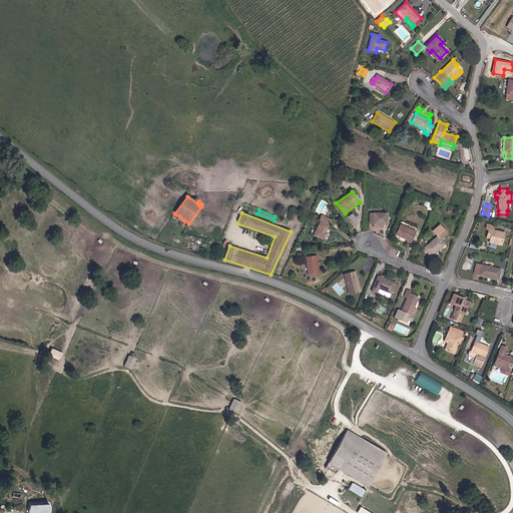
[(353,224),(357,222),(353,212),(349,214),(353,224)]
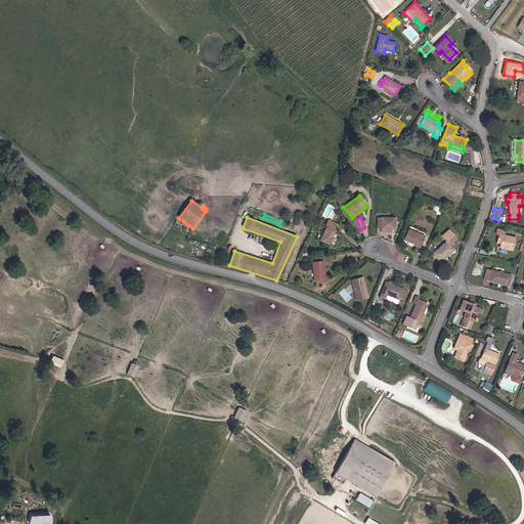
[(394,229),(394,218),(377,217),(377,229),(381,229),(394,229)]
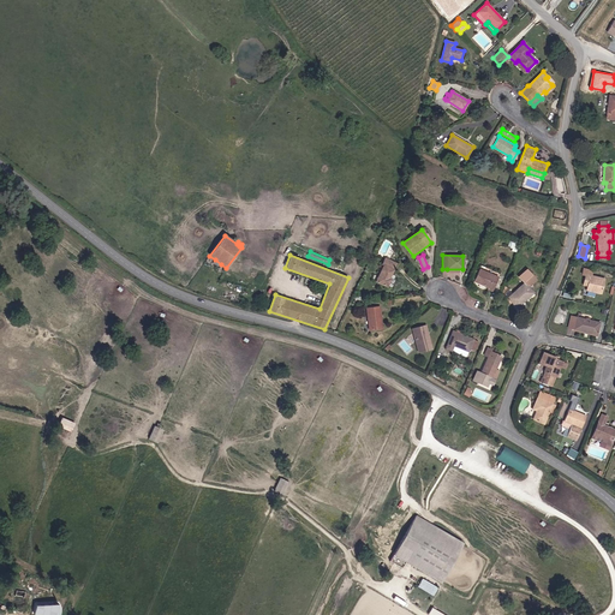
[(389,278),(396,263),(384,258),(382,264),(384,266),(376,281),(387,287),(392,279),(389,278)]
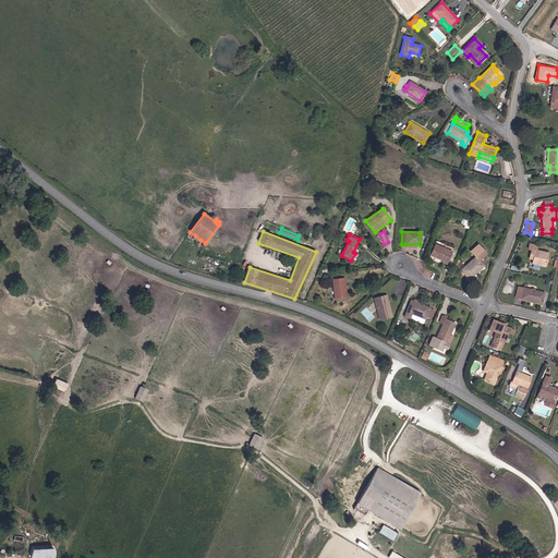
[(446,264),(451,252),(435,244),(431,255),(444,262),(443,263),(446,264)]
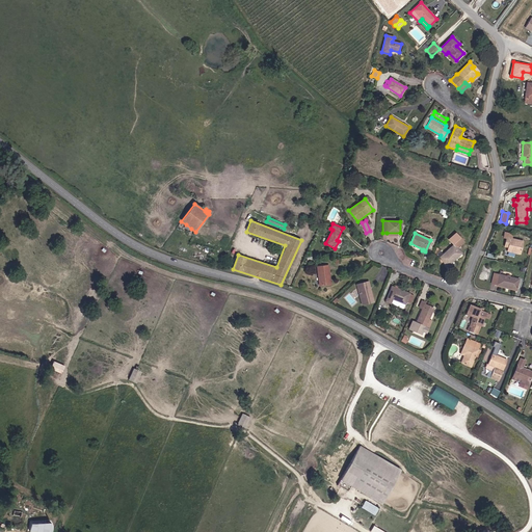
[(447,266),(461,254),(457,248),(464,242),(455,233),(448,239),(453,245),(444,254),(440,258),(447,266)]
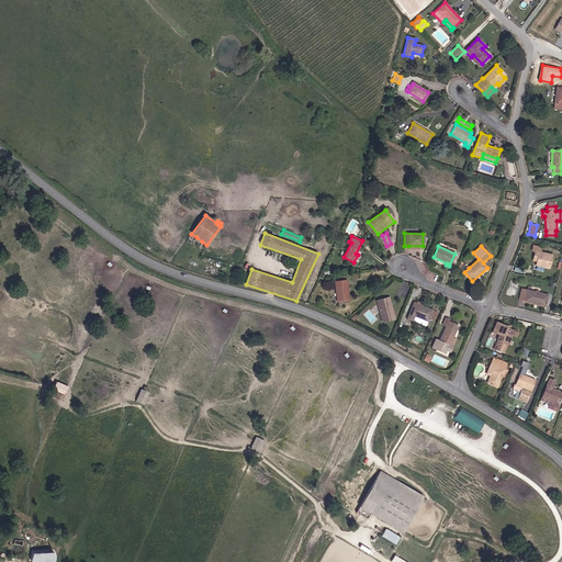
[(552,255),(540,251),(541,247),(532,246),(531,250),(535,251),(532,260),(537,261),(536,266),(535,270),(548,272),(552,255)]
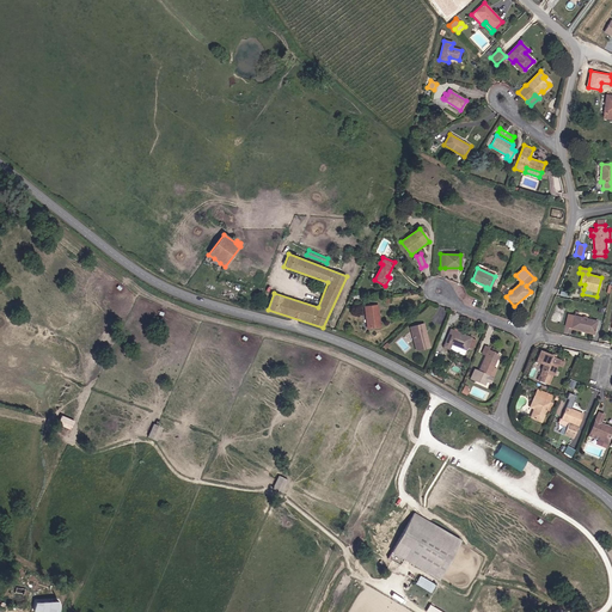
[(380,326),(378,306),(365,307),(367,328),(380,326)]
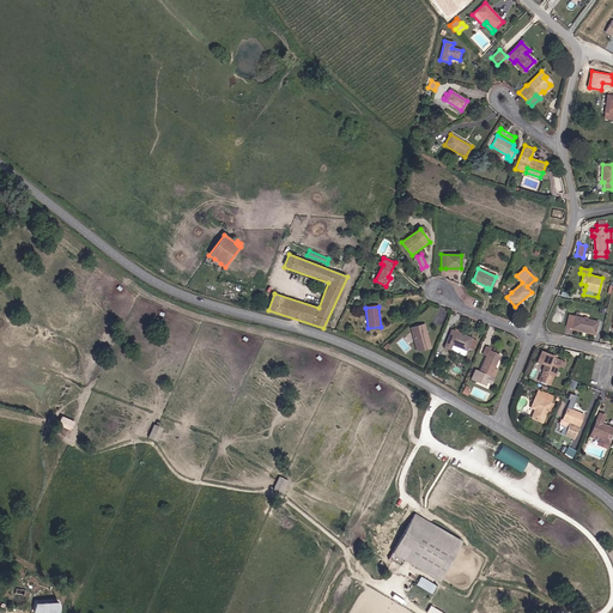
[(595,333),(598,322),(575,316),(572,328),(595,333)]
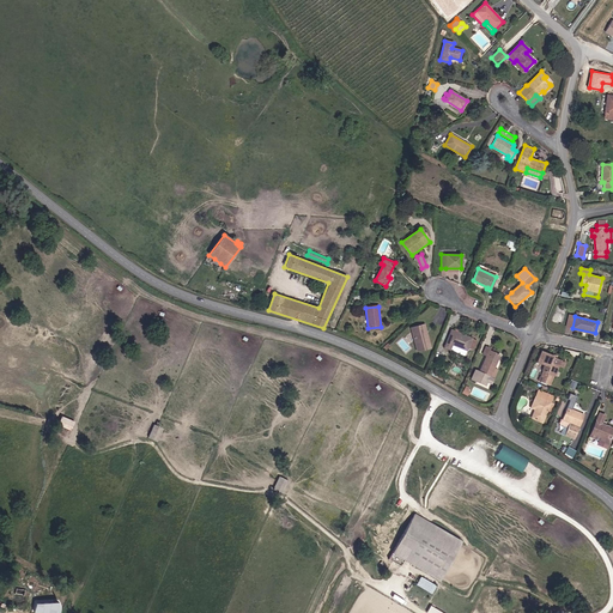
[(425,337),(422,325),(411,327),(417,352),(431,349),(428,337),(425,337)]
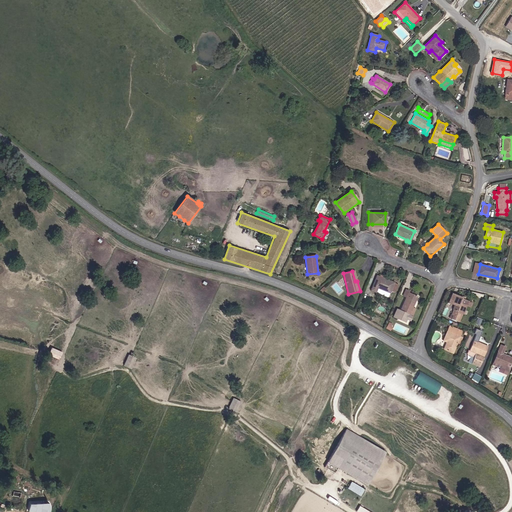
[(390,293),(394,283),(377,276),(371,290),(376,292),(377,288),(390,293)]
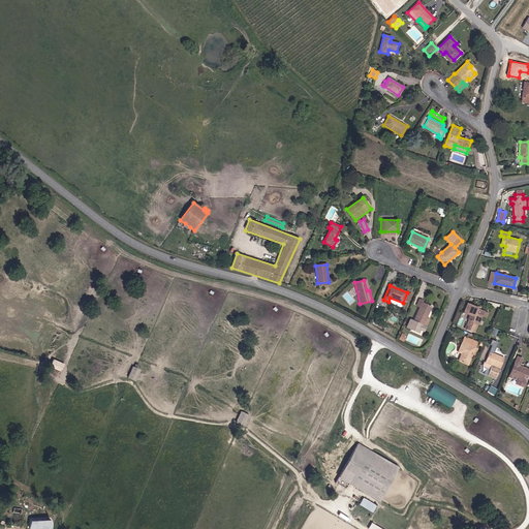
[(426,317),(431,307),(422,303),(419,307),(413,320),(409,319),(406,328),(419,333),(421,330),(426,317)]
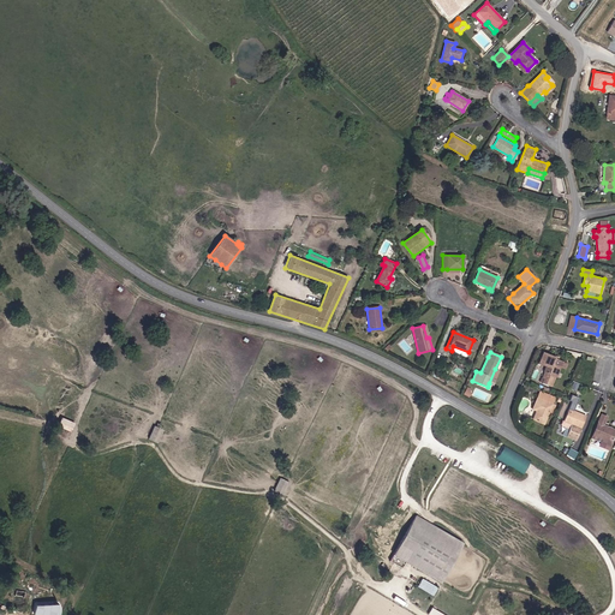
[(553,376),(557,366),(561,368),(565,369),(567,364),(554,358),(555,357),(543,352),(538,364),(547,366),(541,382),(551,387),(555,377),(553,376)]
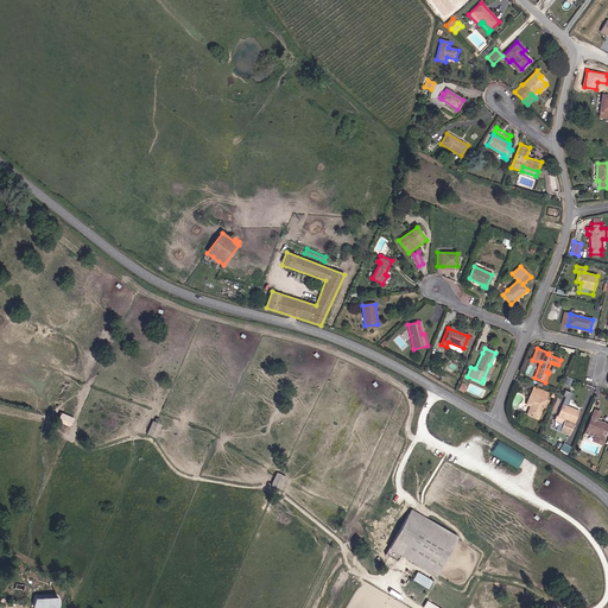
[(487,380),(493,367),(489,365),(483,379),(487,380)]
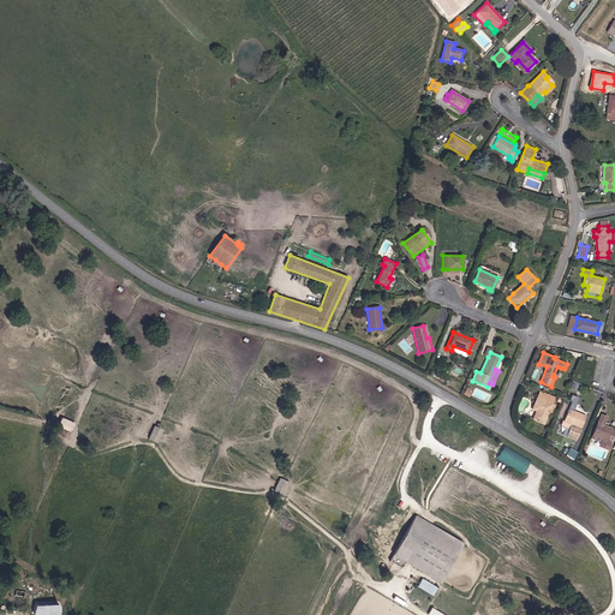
[(544,424),(549,412),(551,413),(555,406),(553,405),(555,398),(539,392),(532,408),(537,411),(533,419),(544,424)]
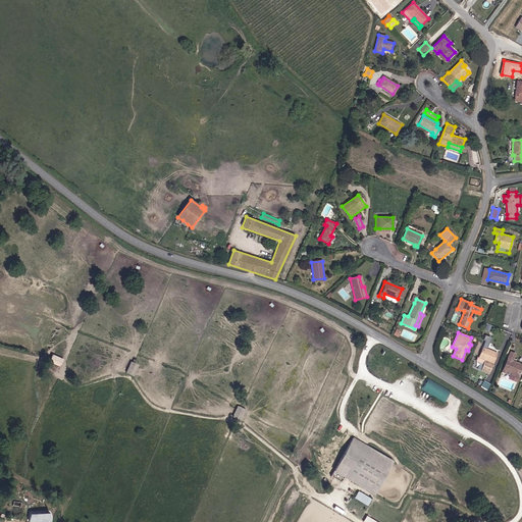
[(493,363),(498,353),(486,349),(489,342),(485,341),(478,358),(477,357),(476,360),(476,362),(482,364),(483,363),(484,360),(493,363)]
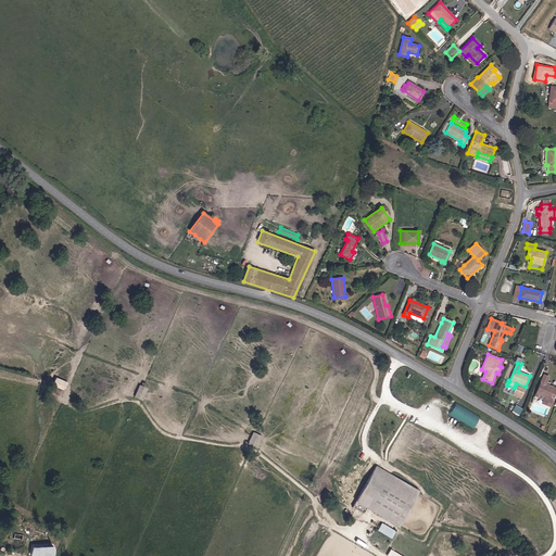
[(555,391),(555,388),(545,384),(548,377),(543,375),(536,393),(553,400),(555,391)]
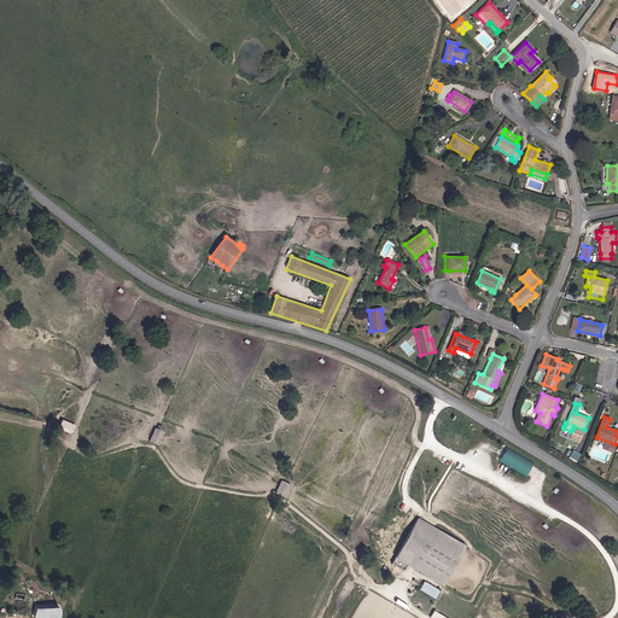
[(153,427),(150,441),(161,444),(164,431),(153,427)]
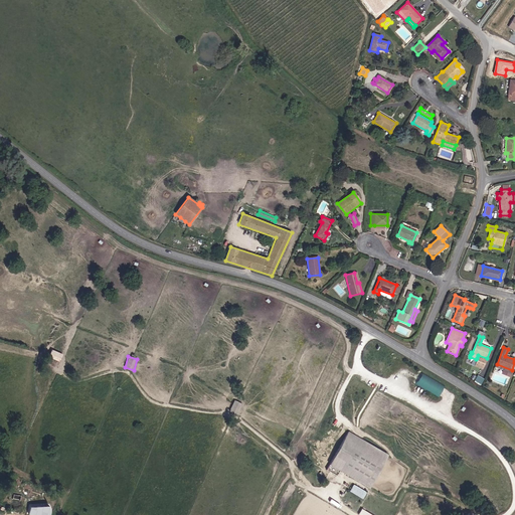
[(482,369),(485,363),(477,360),(475,366),(482,369)]
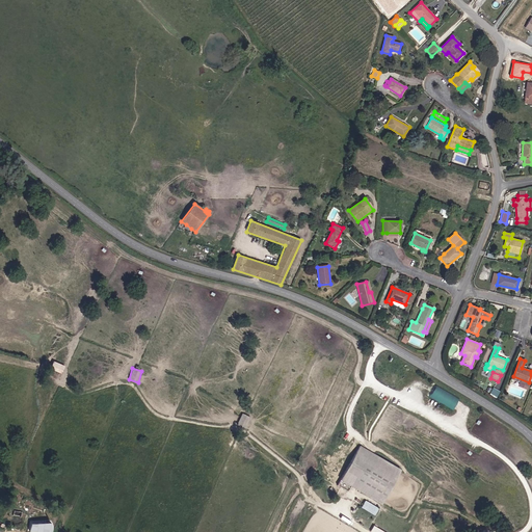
[(529,382),(513,376),(511,379),(528,386),(529,382)]
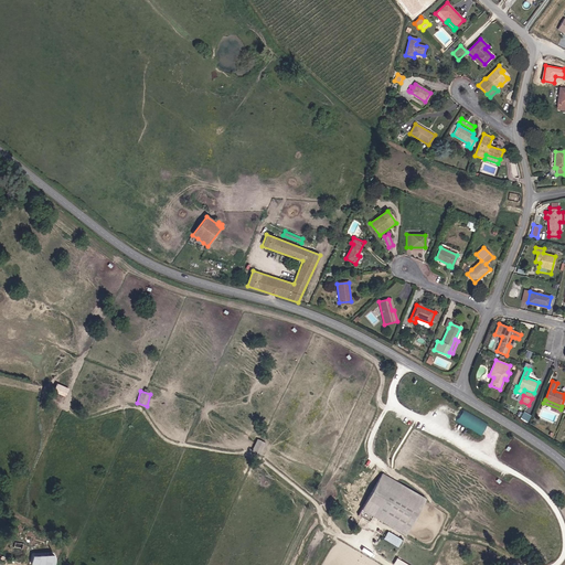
[(482,434),(489,422),(461,407),(455,419),(482,434)]
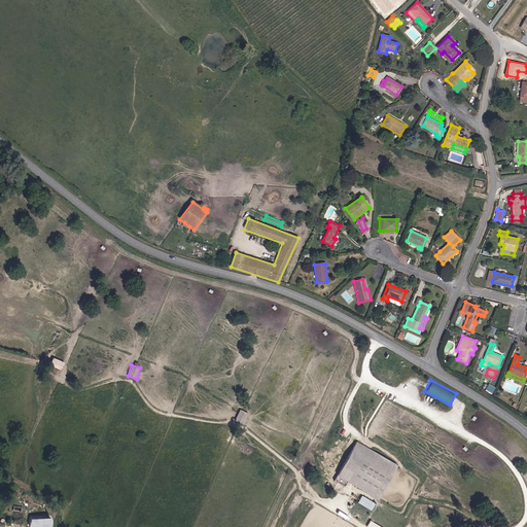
[(235,420),(244,424),(248,412),(239,409),(235,420)]
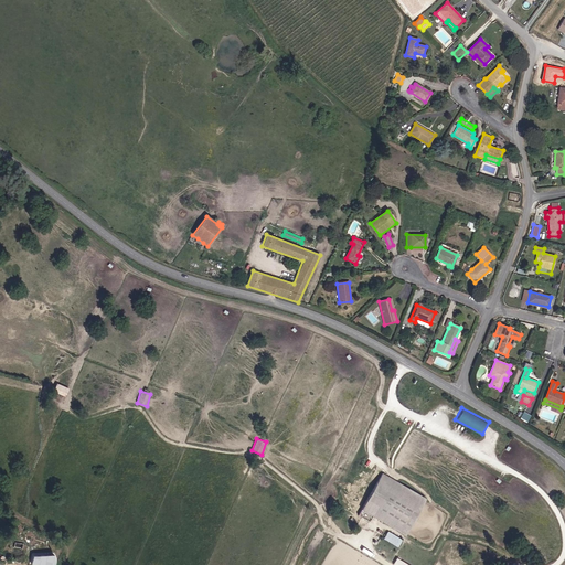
[(424,497),(380,471),(359,509),(403,534),(424,497)]
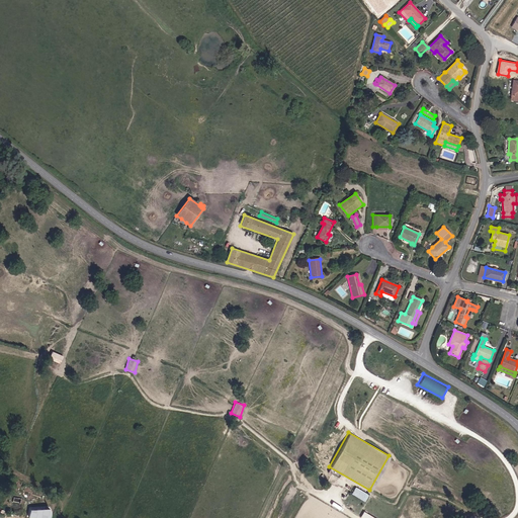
[(365,501),(369,494),(355,487),(352,494),(365,501)]
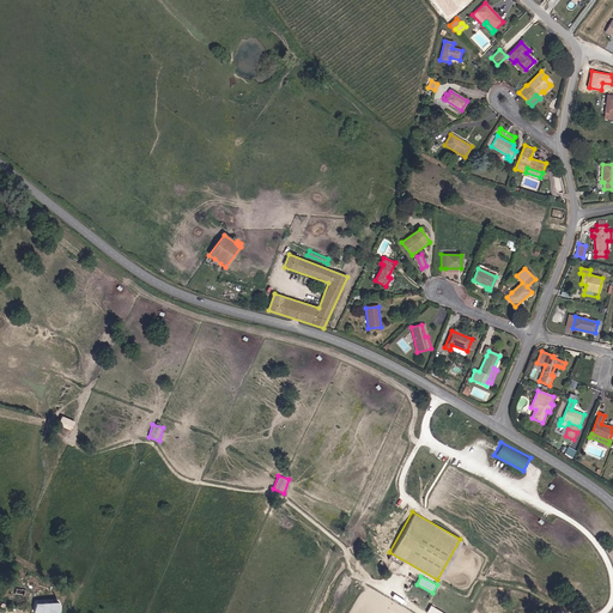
[(56,599),(31,600),(31,612),(56,612),(58,612),(56,599)]
